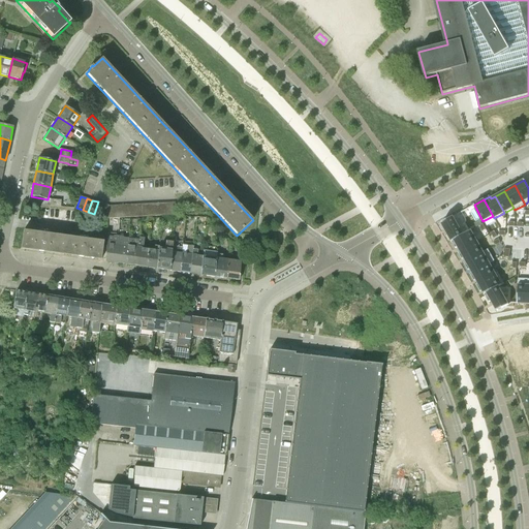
[(94,214),(100,216),(104,204),(98,201),(94,214)]
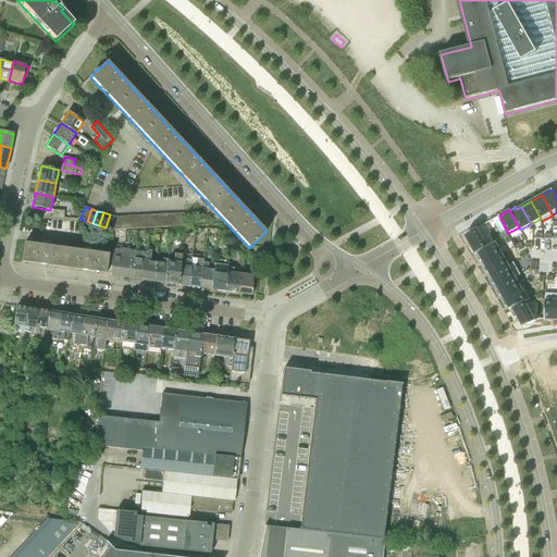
[(106,227),(113,230),(115,217),(110,214),(106,227)]
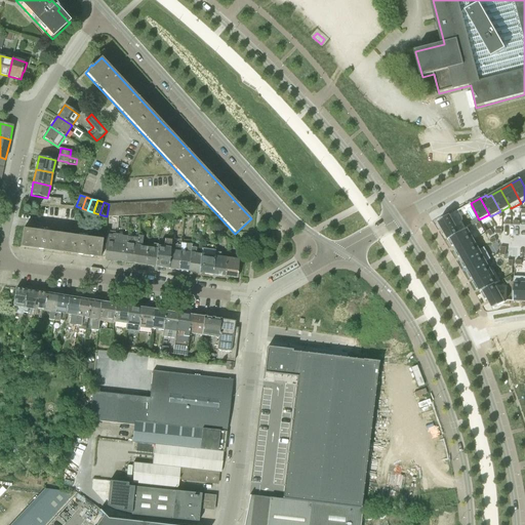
[(107,216),(116,216),(116,204),(109,204),(107,216)]
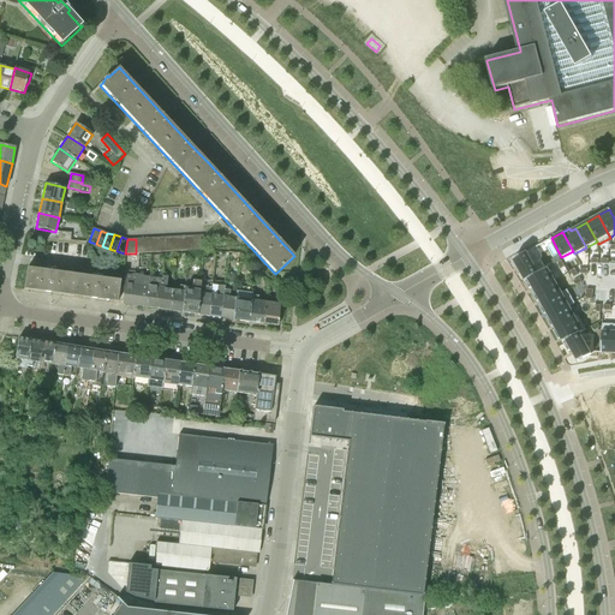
[(530,251),(513,260),(525,281),(542,272),(530,251)]
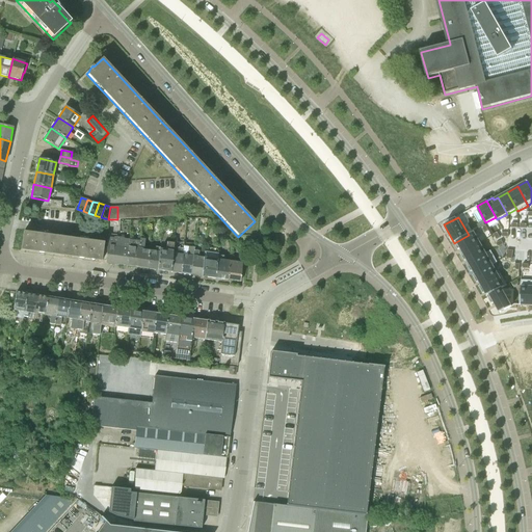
[(101,262),(102,262),(104,243),(24,232),(21,250),(101,262)]
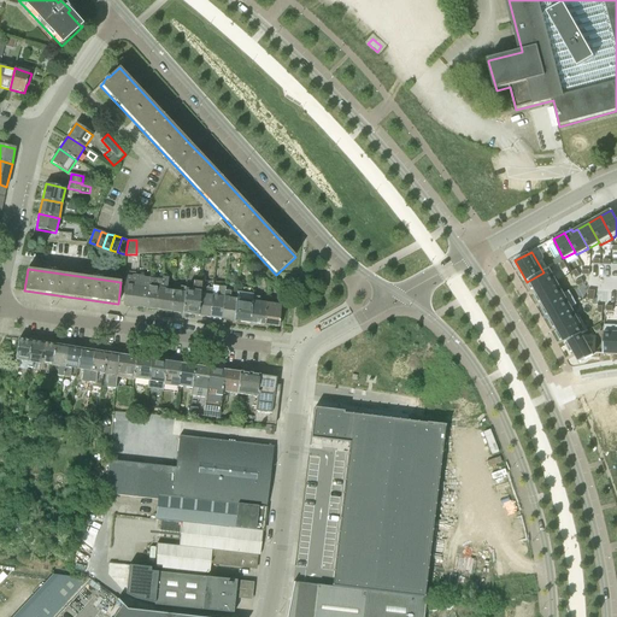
[(544,272),(527,282),(532,291),(534,289),(536,293),(557,282),(550,269),(544,272)]
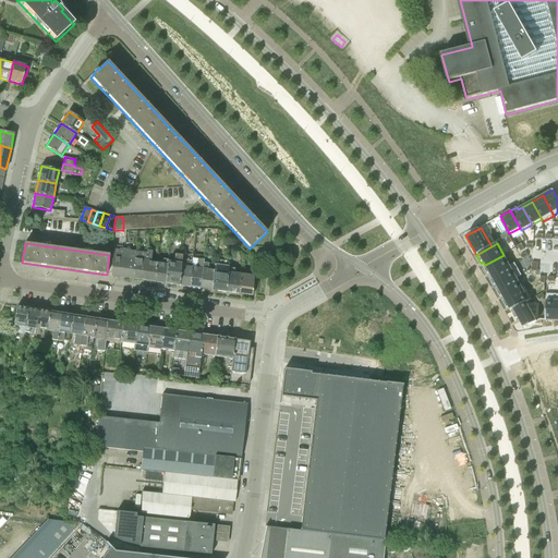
[(111,276),(123,278),(125,249),(120,247),(120,250),(113,249),(111,276)]
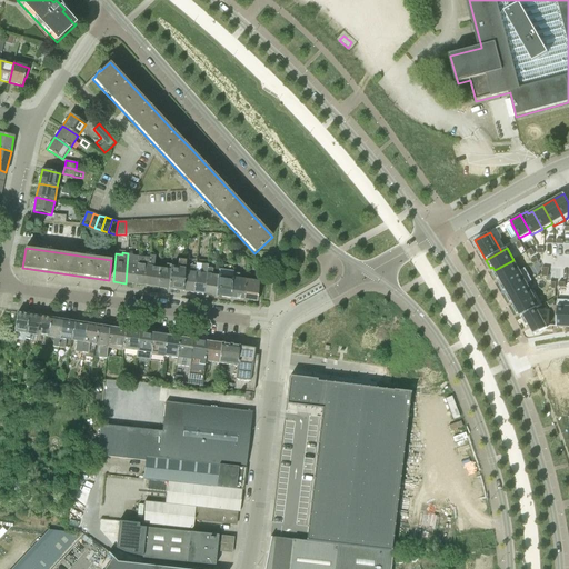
[(126,283),(136,285),(139,255),(128,253),(126,283)]
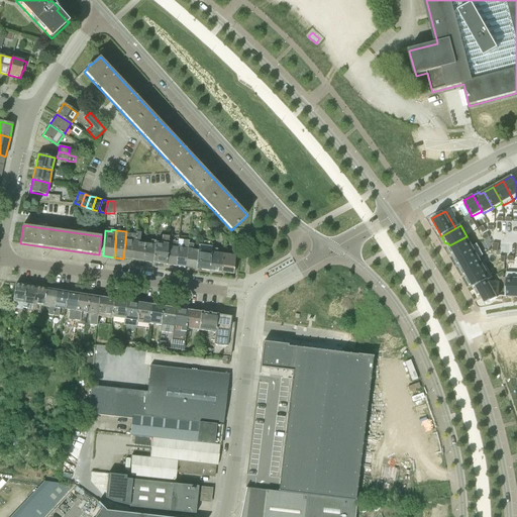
[(123,259),(134,261),(137,232),(126,231),(123,259)]
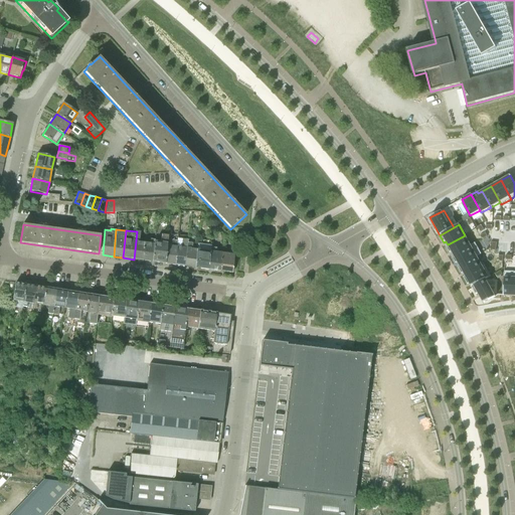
[(175,265),(186,267),(189,236),(188,236),(188,231),(184,230),(184,236),(183,235),(183,239),(181,239),(180,246),(177,246),(175,265)]
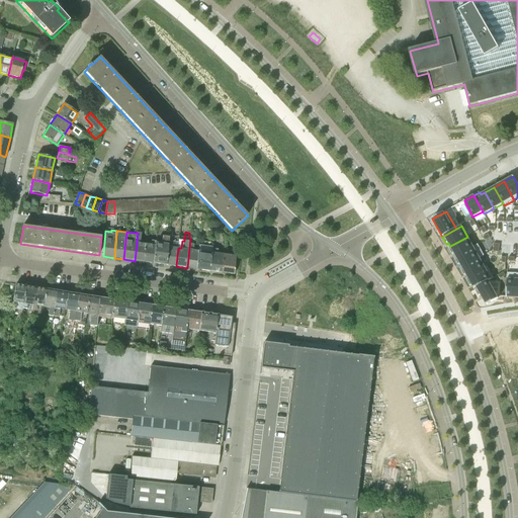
[(135,261),(144,262),(145,244),(140,244),(142,233),(138,233),(135,261)]
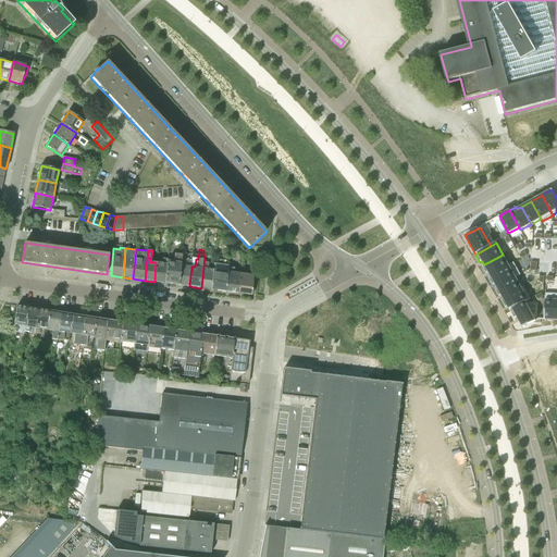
[(165,283),(178,285),(182,260),(182,259),(182,256),(174,255),(173,262),(168,261),(165,283)]
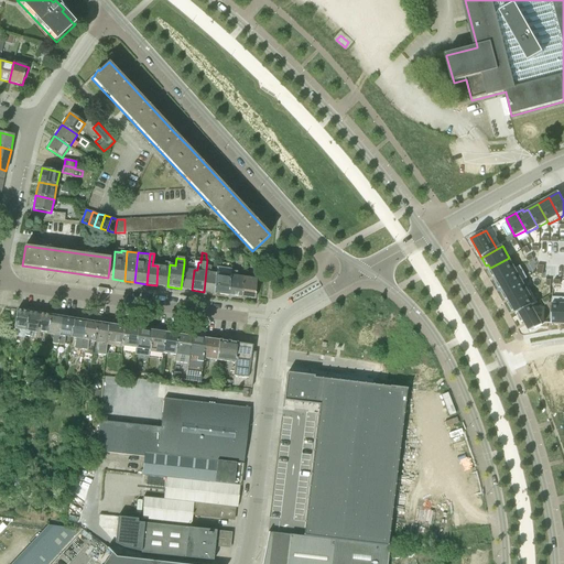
[(490,268),(488,269),(492,277),(495,275),(497,280),(516,269),(509,258),(490,268)]
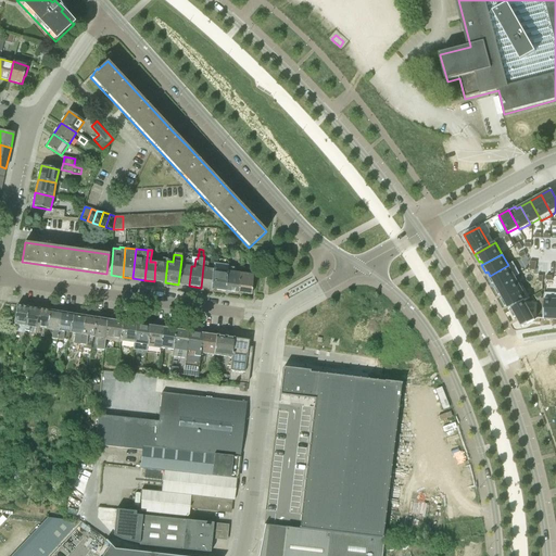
[(201,288),(211,289),(213,269),(207,268),(207,263),(209,263),(209,255),(204,255),(201,288)]
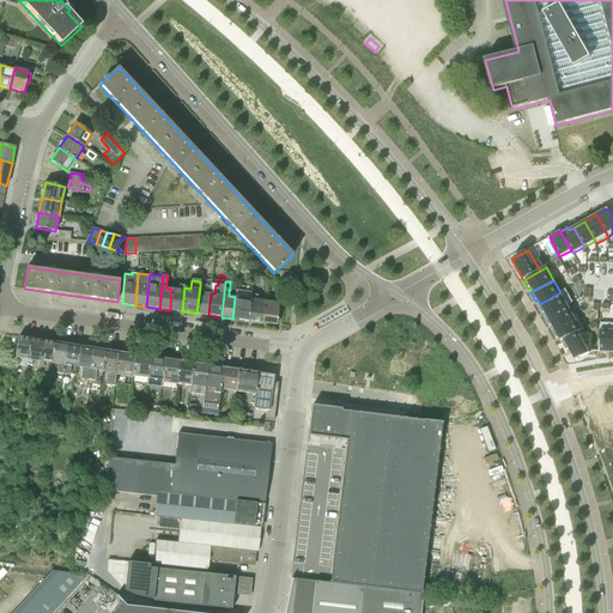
[(170,310),(182,311),(184,287),(184,286),(180,285),(178,290),(171,289),(170,310)]
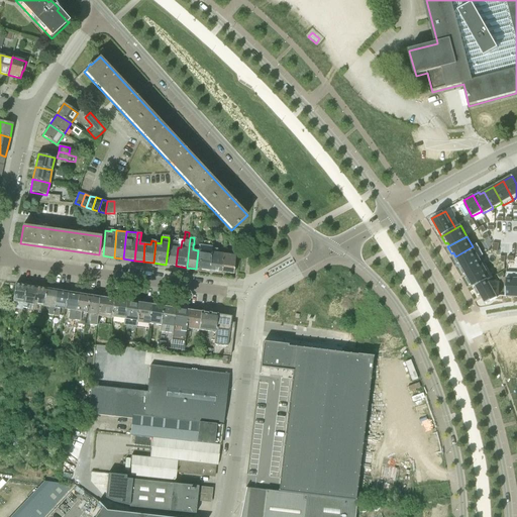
[(166,265),(176,266),(178,247),(179,242),(169,241),(166,265)]
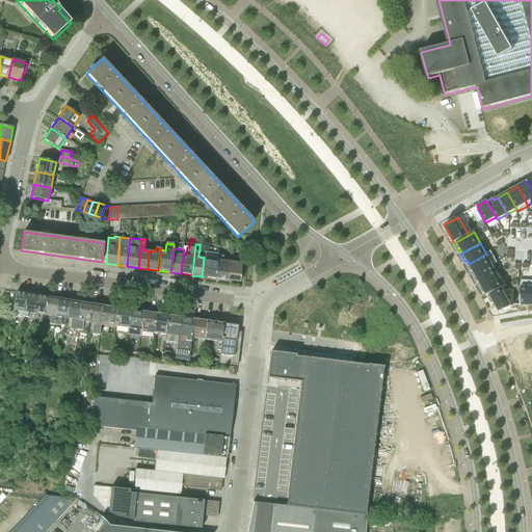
[(215,278),(218,256),(218,254),(205,251),(204,258),(202,276),(215,278)]
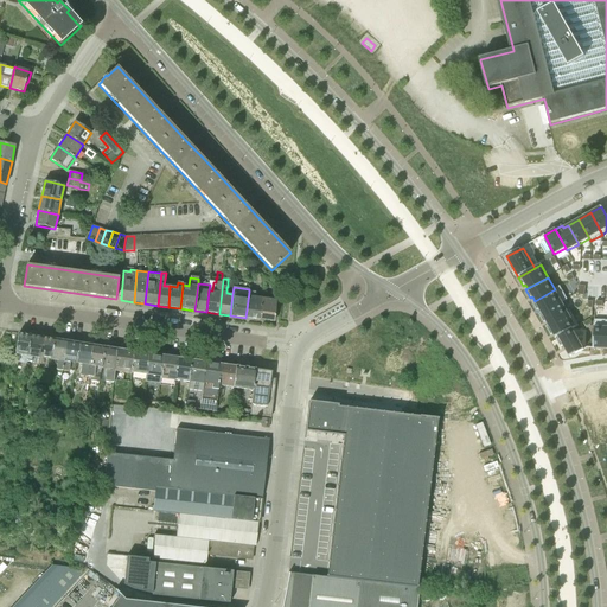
[(535,301),(532,302),(537,311),(540,308),(542,313),(562,302),(567,300),(560,287),(555,289),(535,301)]
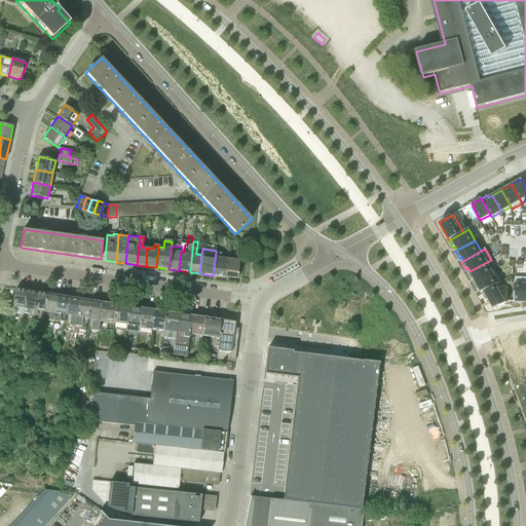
[(213,275),(225,277),(227,259),(221,258),(221,254),(216,253),(213,275)]
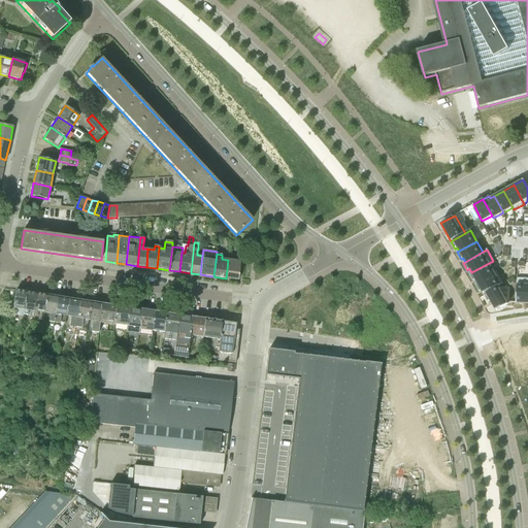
[(226,278),(238,279),(240,262),(228,260),(226,278)]
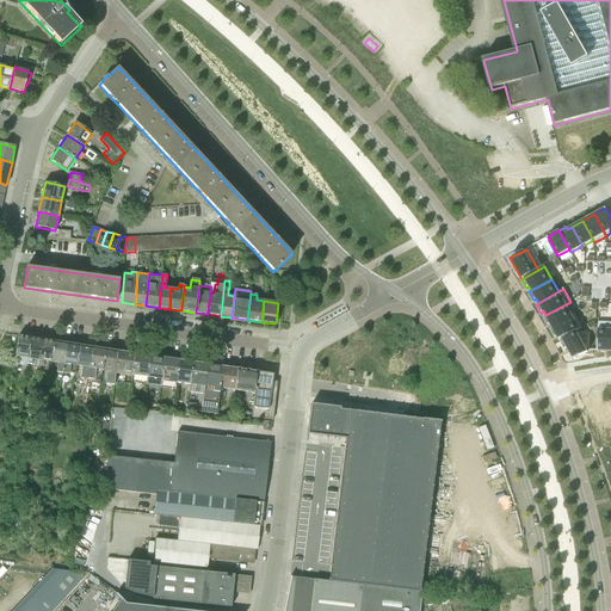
[(545,315),(543,316),(547,325),(550,323),(553,328),(573,316),(566,304),(545,315)]
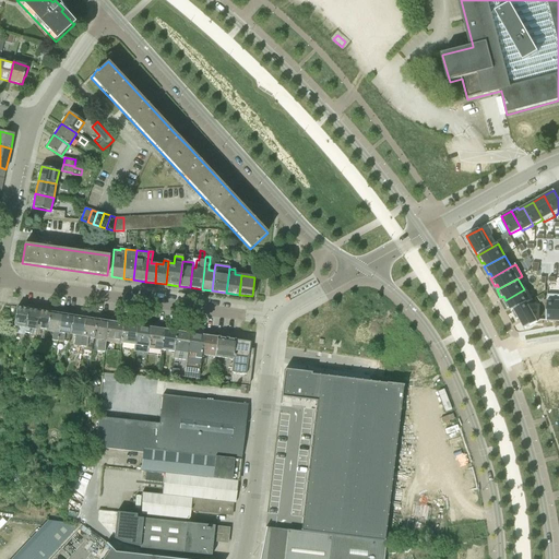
[(506,300),(503,301),(507,309),(510,307),(512,311),(527,302),(527,304),(533,300),(526,288),(524,289),(506,300)]
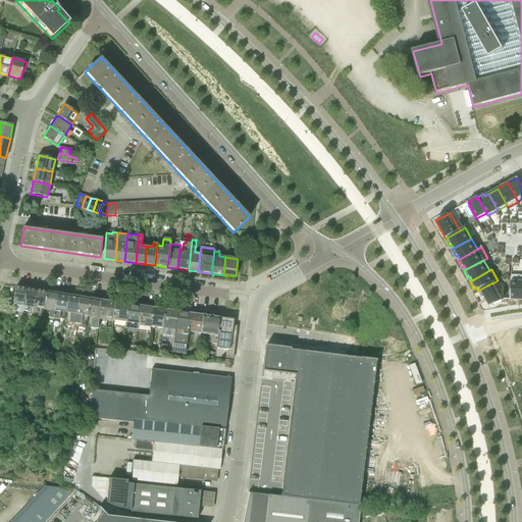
[(521,275),(511,275),(510,300),(521,300),(521,291),(521,275)]
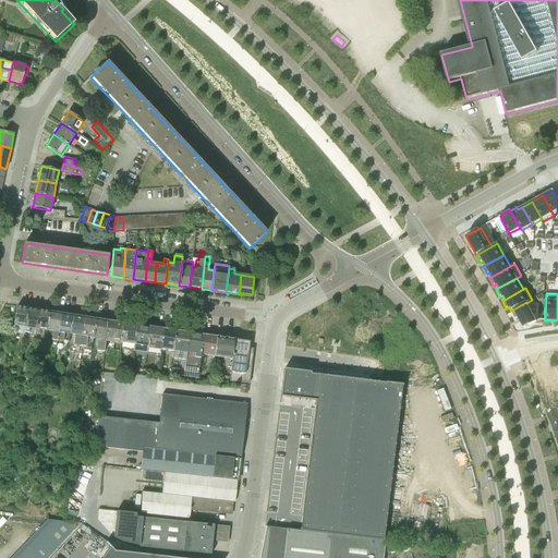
[(526,302),(511,311),(516,319),(518,318),(524,328),(537,322),(526,303),(526,302)]
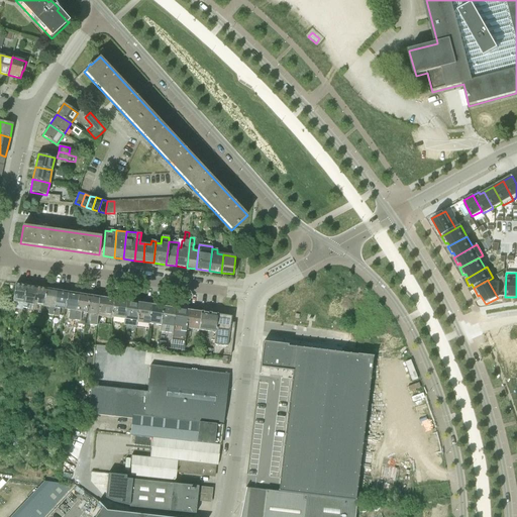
[(12,302),(24,304),(27,286),(16,284),(15,284),(12,302)]
